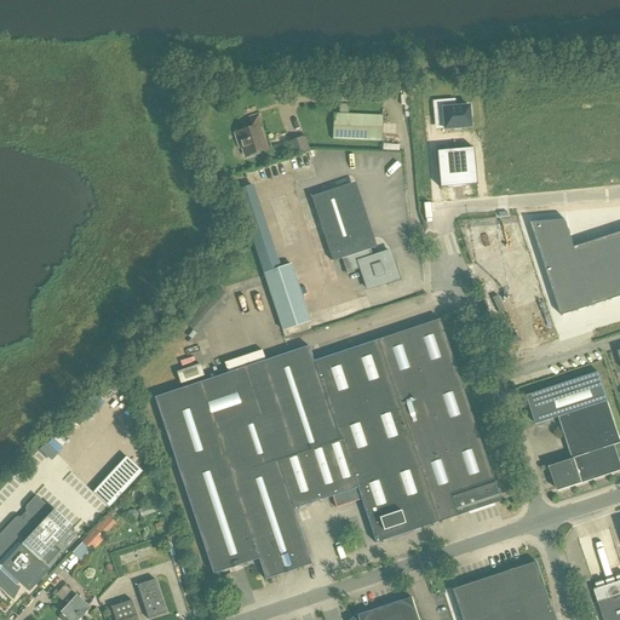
[(470,108),(436,112),(437,126),(446,125),(447,132),(472,128),(470,108)]
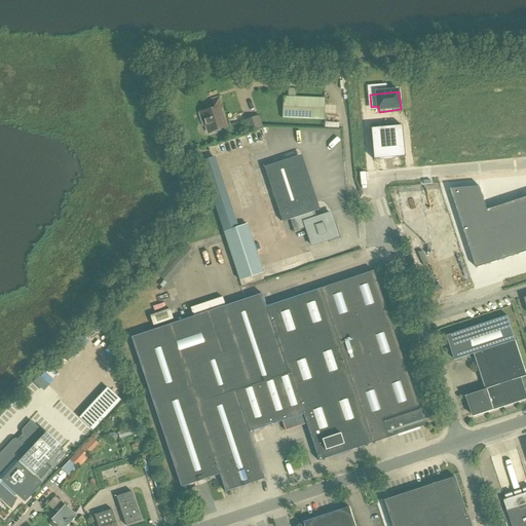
[(324,120),(325,98),(283,96),(282,118),(324,120)]
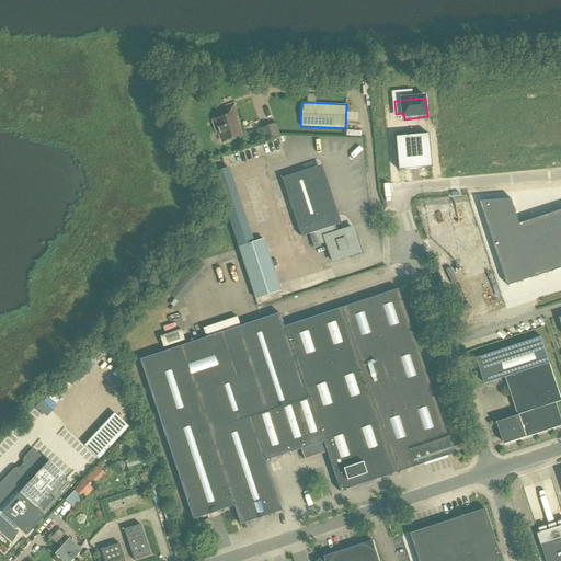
[(241,135),(235,114),(237,114),(233,104),(226,106),(229,115),(213,121),(217,134),(219,134),(221,141),(241,135)]
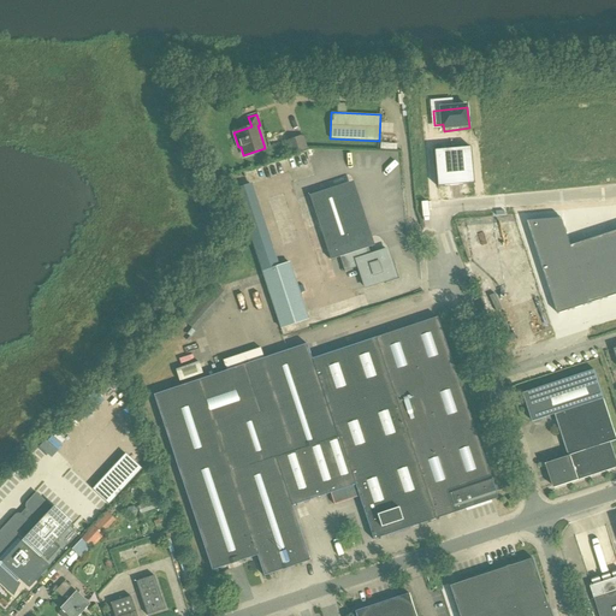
[(308,136),(291,138),(294,154),(311,152),(308,136)]
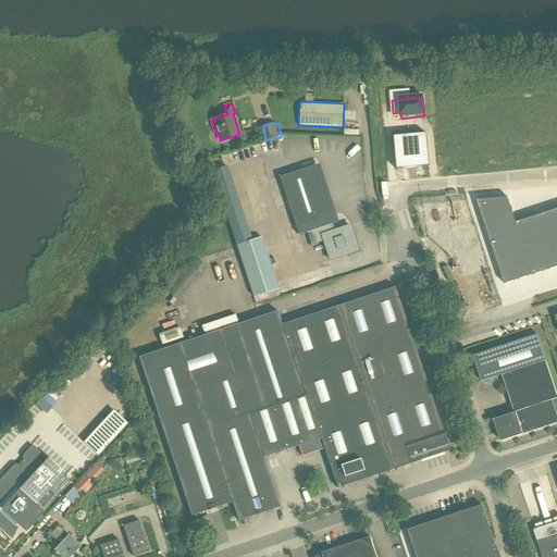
[(425,133),(392,136),(395,169),(429,166),(425,133)]
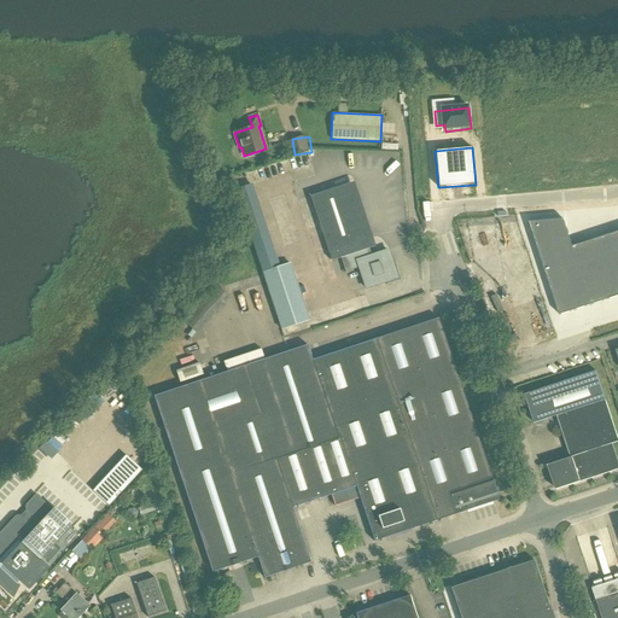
[(380,164),(401,163),(401,162),(408,161),(407,151),(379,152),(380,164)]
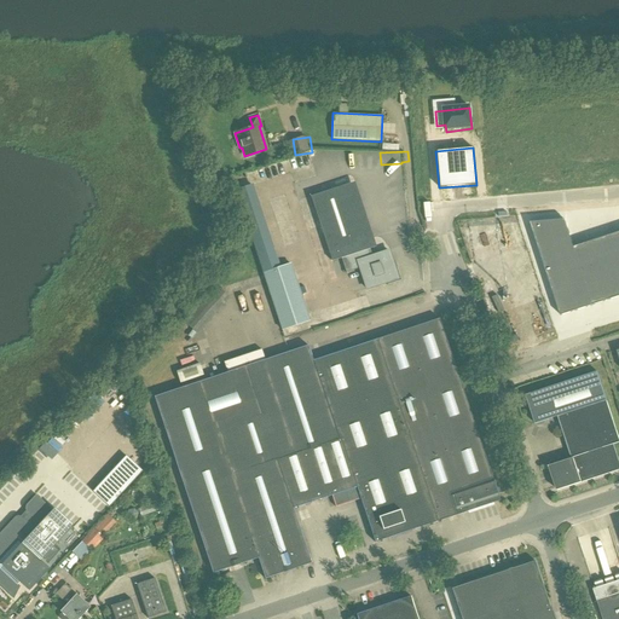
[(372,256),(370,249),(376,247),(354,181),(311,196),(331,261),(341,259),(346,273),(359,268),(366,289),(386,283),(387,285),(400,281),(395,266),(394,267),(388,250),(372,256)]
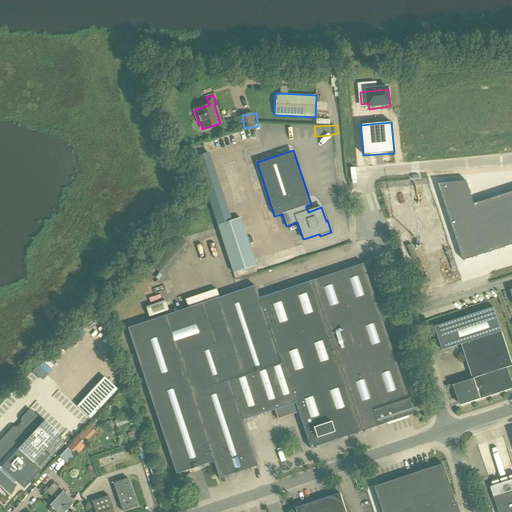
[(232,221),(209,152),(194,157),(233,273),(257,265),(241,218),(232,221)]
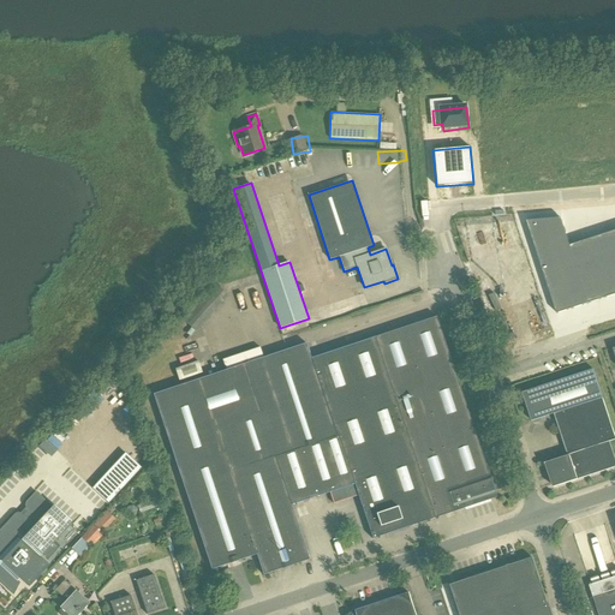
[(614,228),(571,244),(562,216),(525,214),(532,236),(557,314),(614,294),(614,228)]
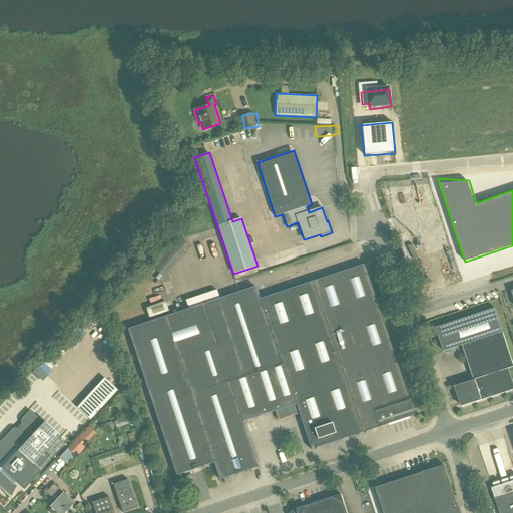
[(163,271),(179,252),(173,247),(157,267),(163,271)]
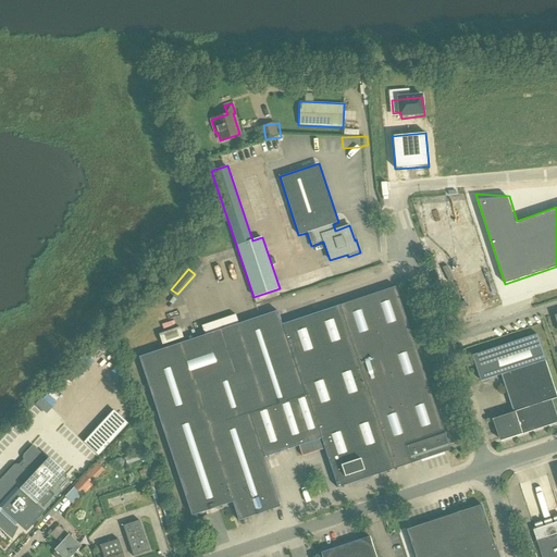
[(322,279),(309,281),(310,287),(323,284),(322,279)]
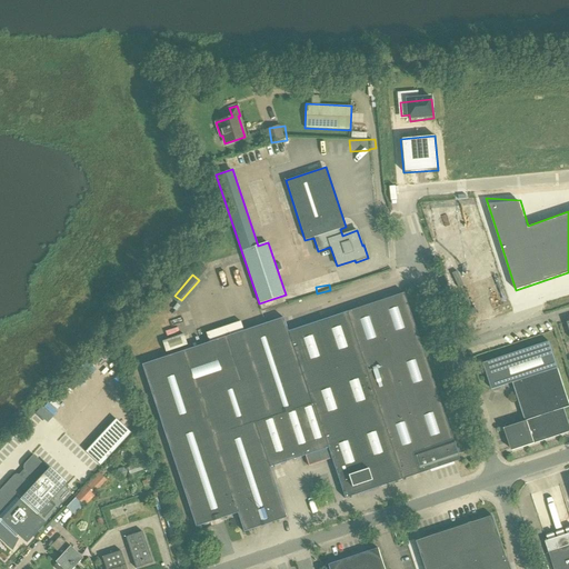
[(459,460),(403,292),(288,331),(283,318),(243,331),(240,321),(206,332),(209,342),(141,365),(196,527),(237,513),(243,532),(286,518),(269,467),(305,456),(308,465),(330,457),(345,499),(459,460)]
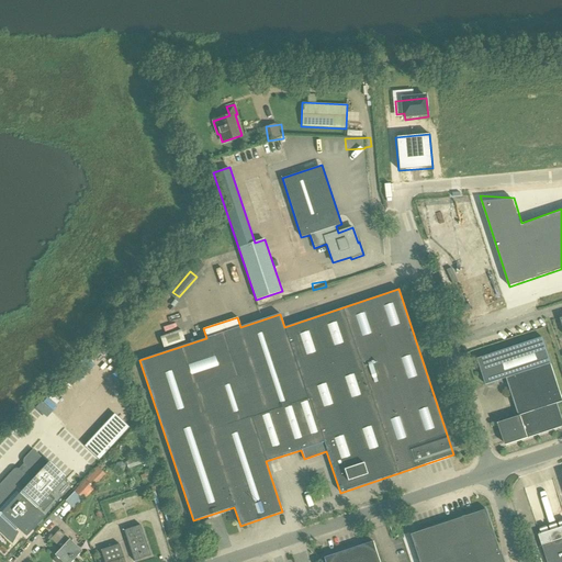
[(277,303),(299,296),(295,289),(287,291),(288,293),(274,298),(277,303)]
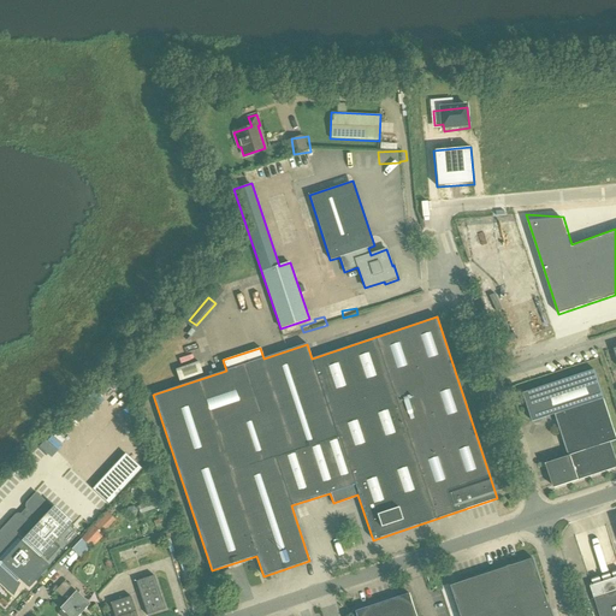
[(237,329),(221,332),(223,341),(240,337),(237,329)]
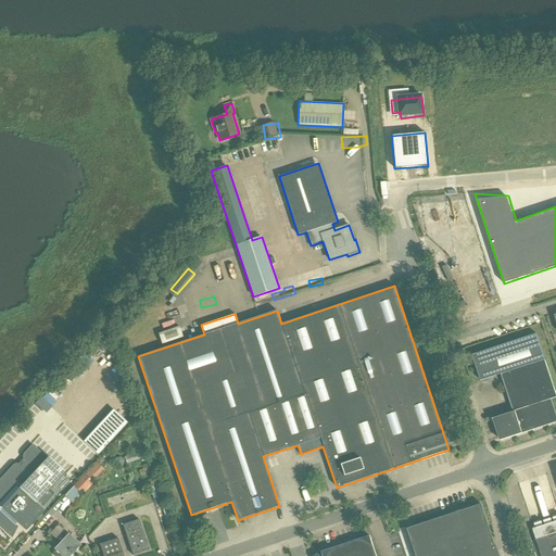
[(162,344),(182,338),(179,327),(159,333),(162,344)]
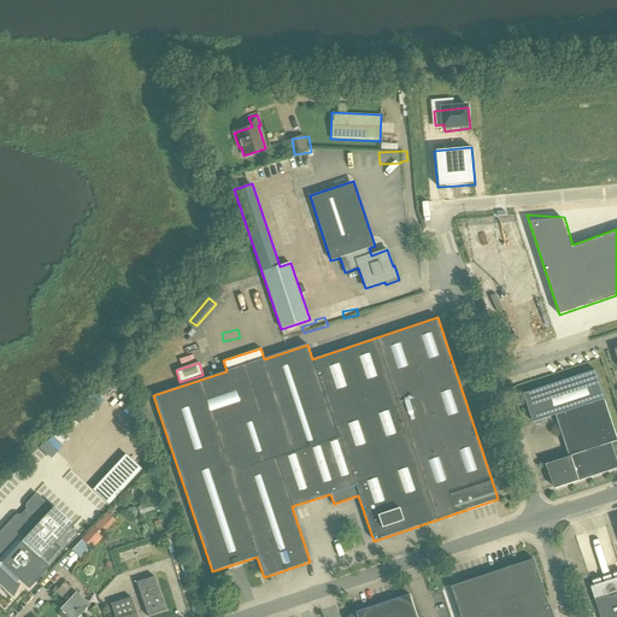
[(616,441),(616,436),(595,370),(524,394),(534,423),(556,416),(570,457),(547,464),(556,489),(616,468),(616,459),(611,444),(616,441)]
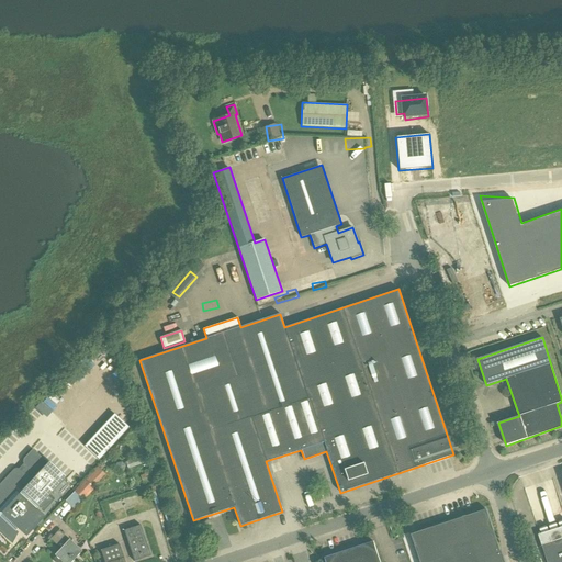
[(123,411),(127,402),(122,398),(117,407),(123,411)]
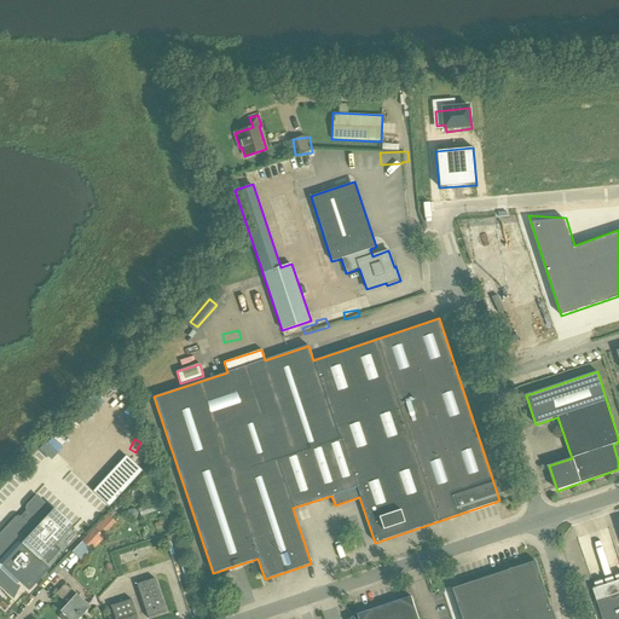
[(45,444),(39,450),(51,461),(57,455),(45,444)]
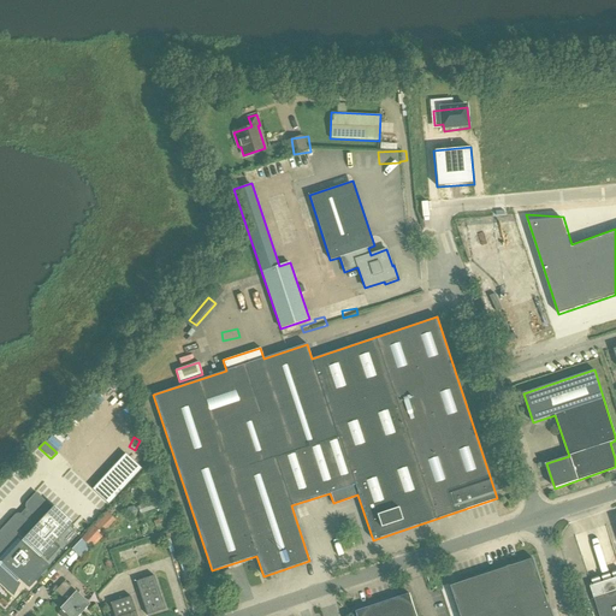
[(124,454),(92,490),(108,504),(141,469),(124,454)]
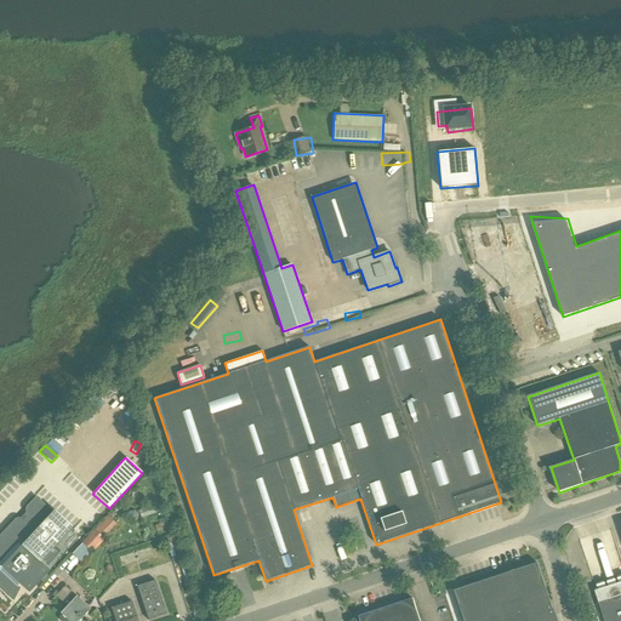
[(0,588),(13,600),(21,588),(17,586),(20,584),(29,593),(50,570),(40,562),(43,559),(45,562),(46,560),(56,554),(58,553),(55,550),(72,530),(70,529),(73,528),(53,510),(52,512),(35,496),(27,506),(26,507),(26,508),(24,510),(24,511),(26,512),(26,513),(26,514),(27,514),(28,516),(23,520),(21,518),(17,518),(15,519),(0,535),(0,588)]
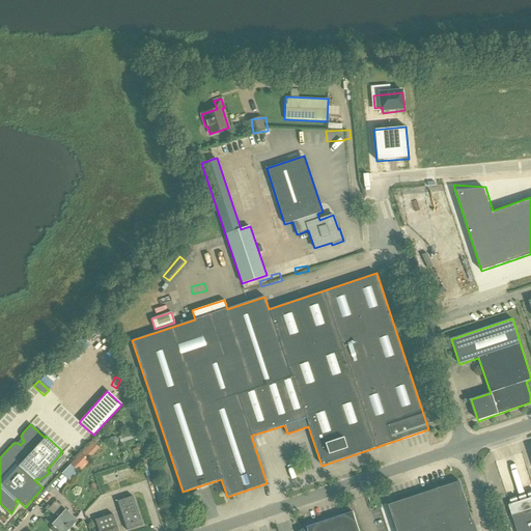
[(139,436),(124,440),(126,445),(141,442),(139,436)]
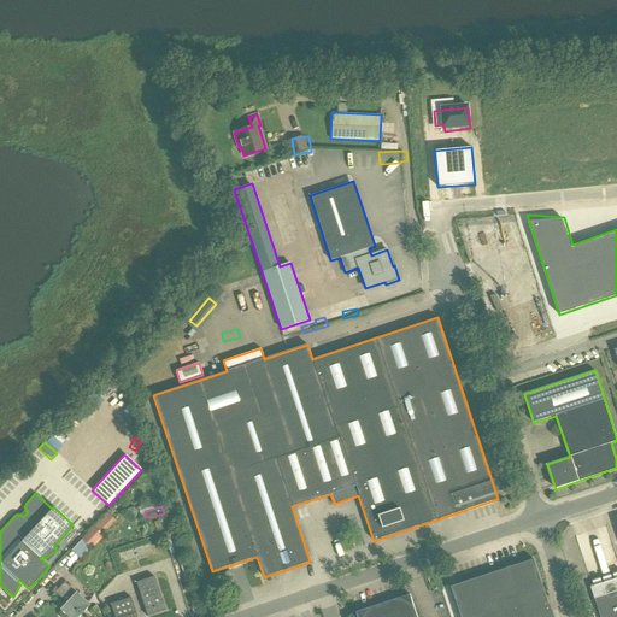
[(130,518),(136,517),(137,511),(134,507),(128,509),(125,513),(130,518)]
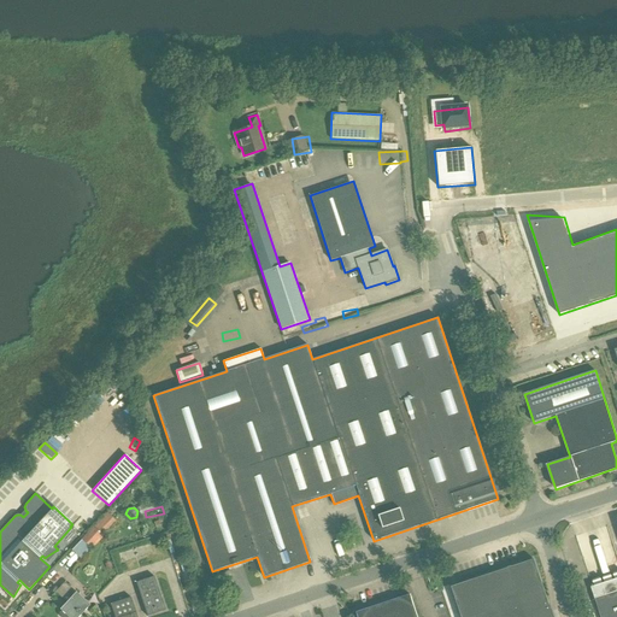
[(103,535),(116,521),(107,512),(93,527),(81,539),(92,550),(104,536),(103,535)]
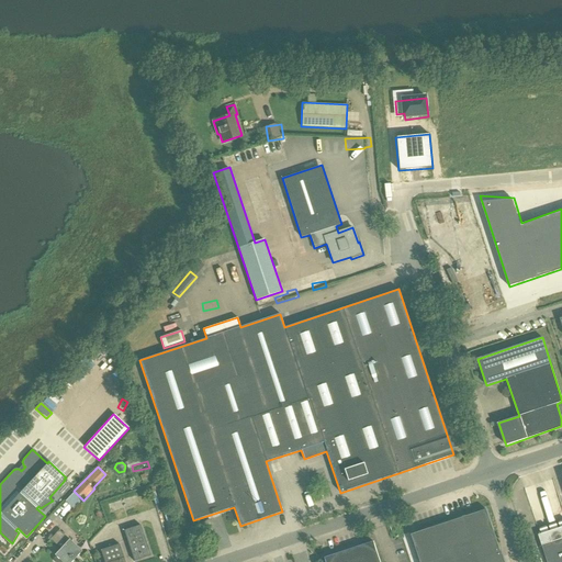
[(157,483),(149,485),(152,493),(157,491),(158,495),(160,494),(159,491),(157,486),(157,483)]
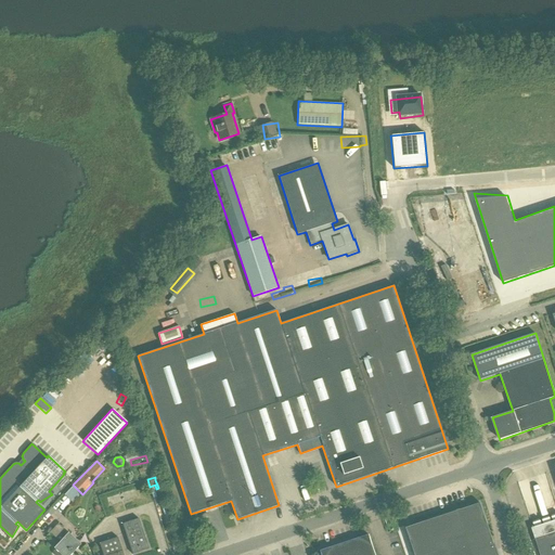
[(494,547),(493,546),(479,503),(404,528),(413,554),(491,554),(491,552),(492,551),(493,550),(493,549),(494,547)]
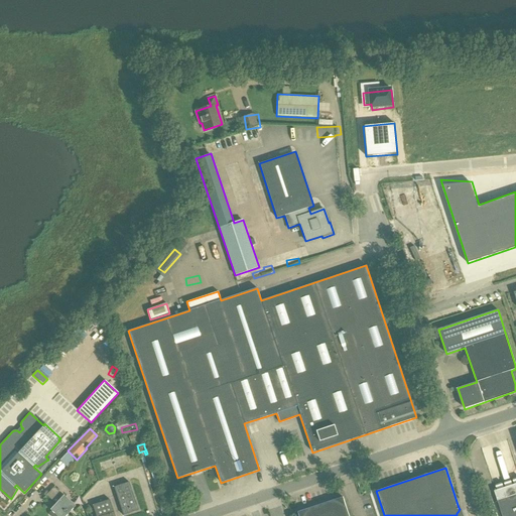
[(123,515),(138,510),(129,482),(114,487),(123,515)]
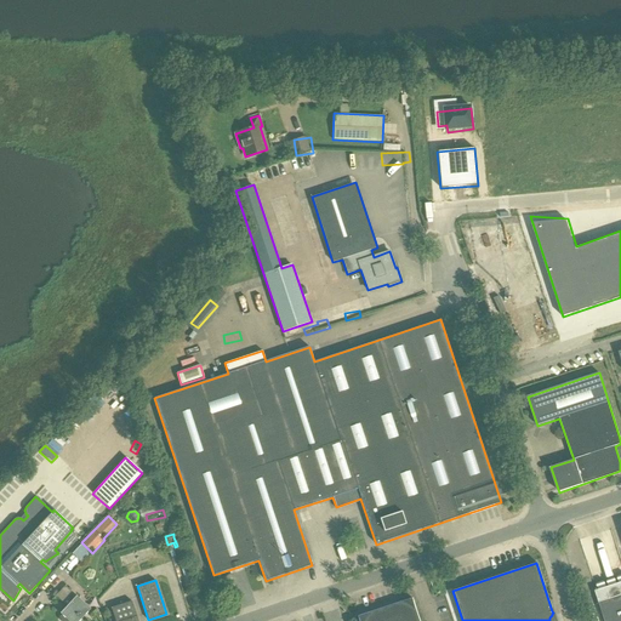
[(620,620),(620,582),(596,591),(604,620),(620,620)]
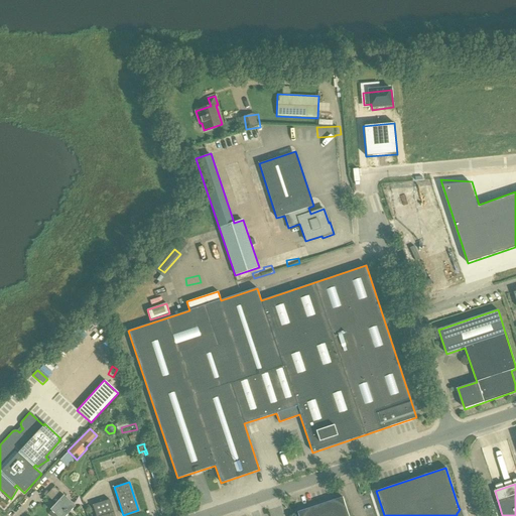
[(63,495),(54,487),(46,495),(55,504),(49,510),(51,511),(49,513),(49,515),(50,515),(66,515),(75,506),(63,495)]
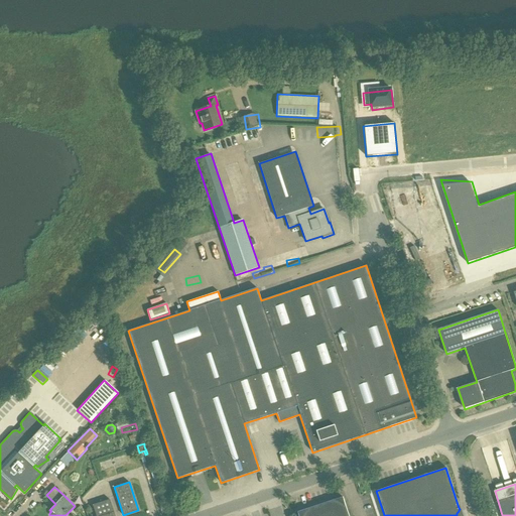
[(348,515),(342,497),(296,512),(297,515),(348,515)]
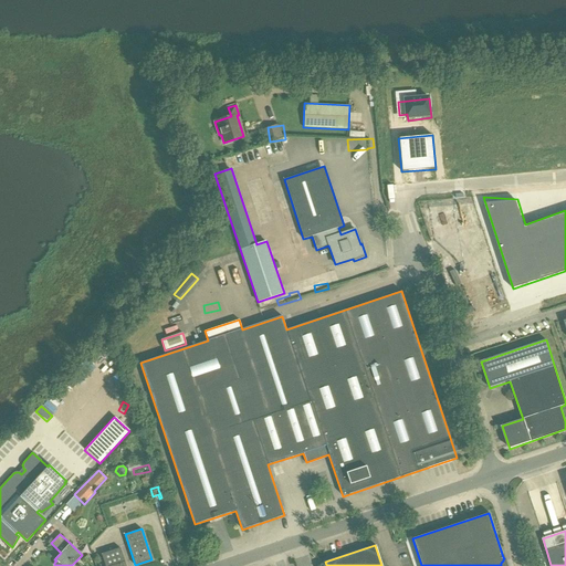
[(104,565),(125,565),(119,548),(101,554),(104,565)]
